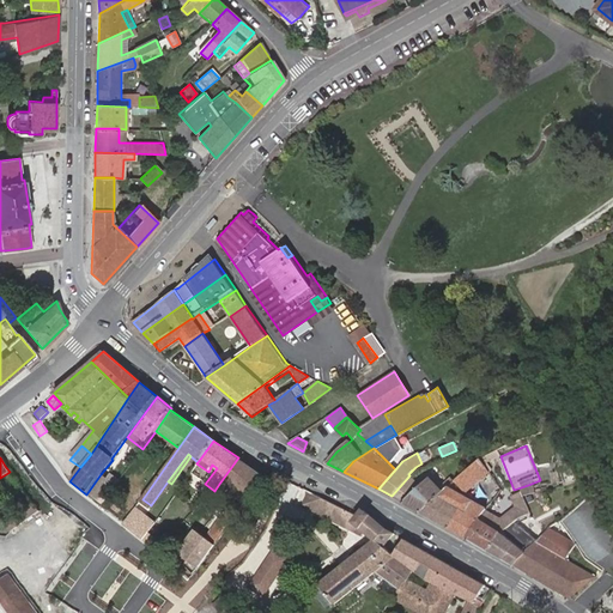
[(219,484),(246,503),(265,477),(238,457),(219,484)]
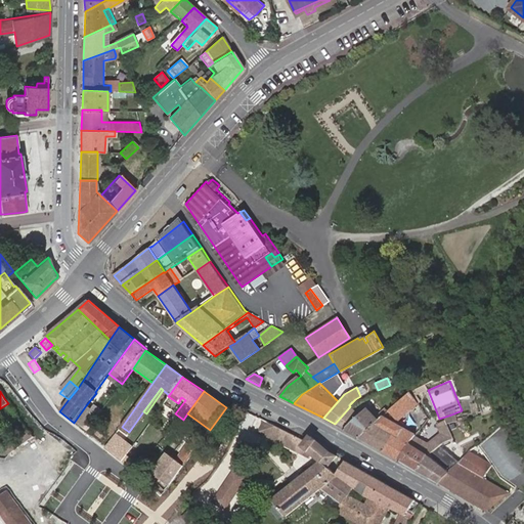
[(422,408),(409,391),(384,413),(373,425),(392,436),(384,451),(400,460),(409,443),(415,434),(396,424),(411,407),(415,413),(422,408)]
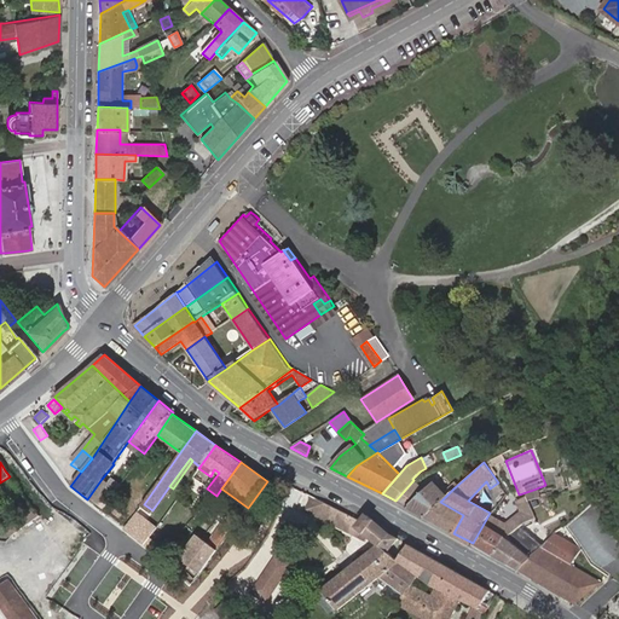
[(102,479),(87,499),(104,510),(121,486),(111,479),(108,484),(102,479)]
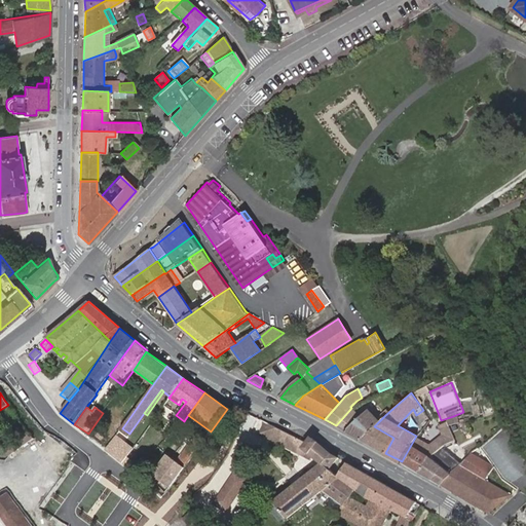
[(361,416),(351,408),(336,425),(360,439),(374,426),(385,415),(382,413),(377,417),(367,409),(361,416)]
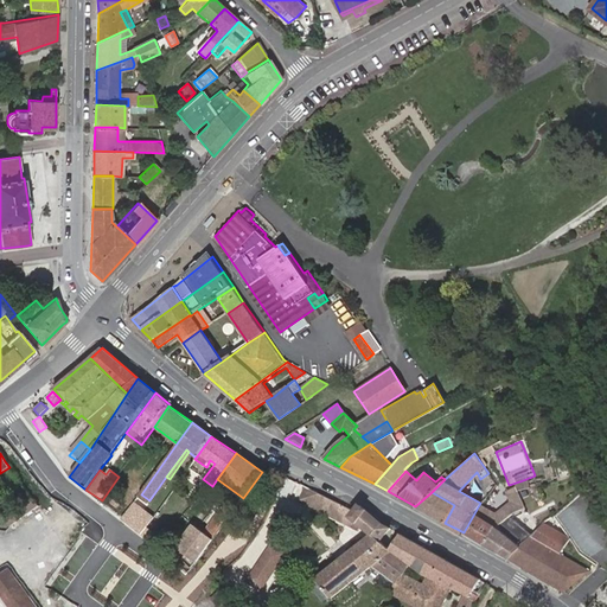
[(318,502),(323,492),(307,485),(301,497),(347,521),(350,517),(318,502)]
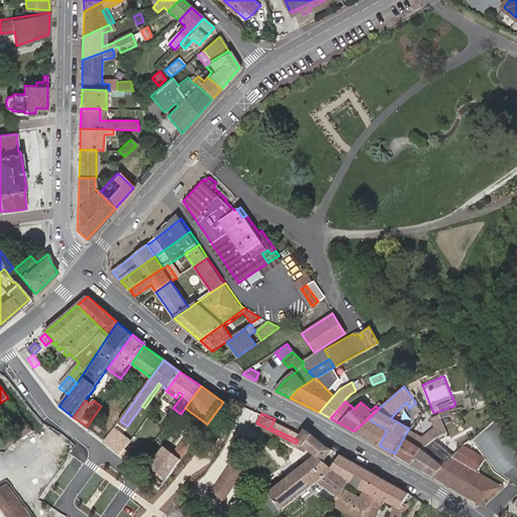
[(430,418),(438,435),(446,431),(438,414),(430,418)]
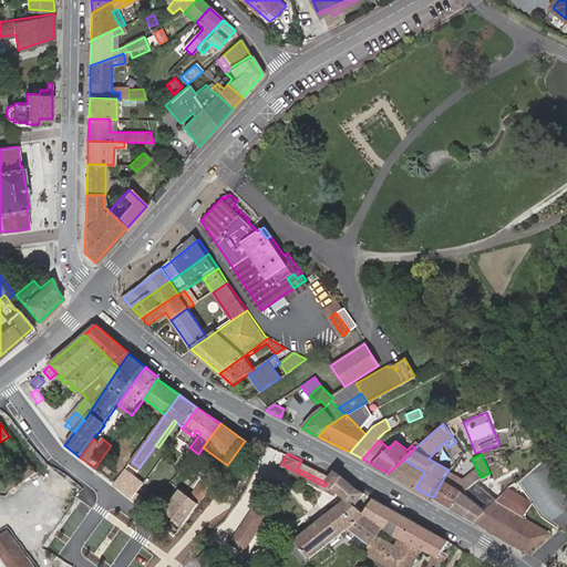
[(333,475),(301,460),(297,468),(327,483),(333,475)]
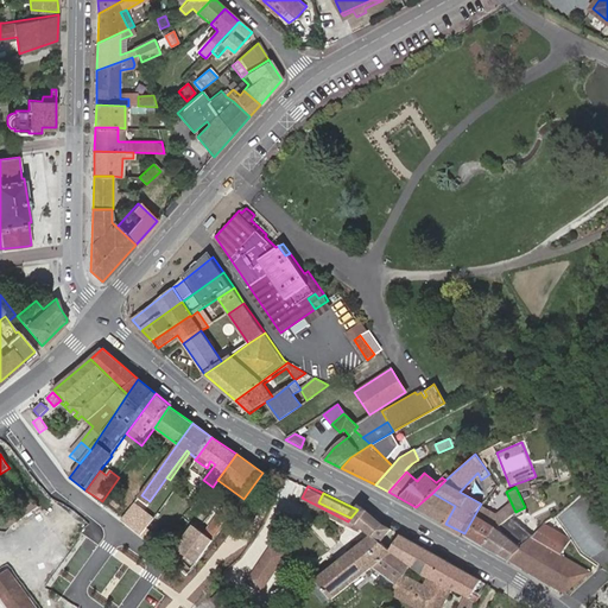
[(432,493),(416,507),(445,524),(455,506),(432,493)]
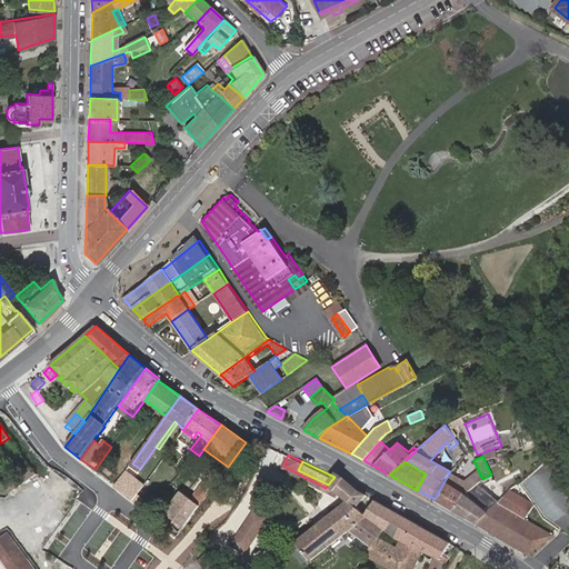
[(226,471),(216,465),(192,498),(182,491),(167,515),(186,528),(226,471)]
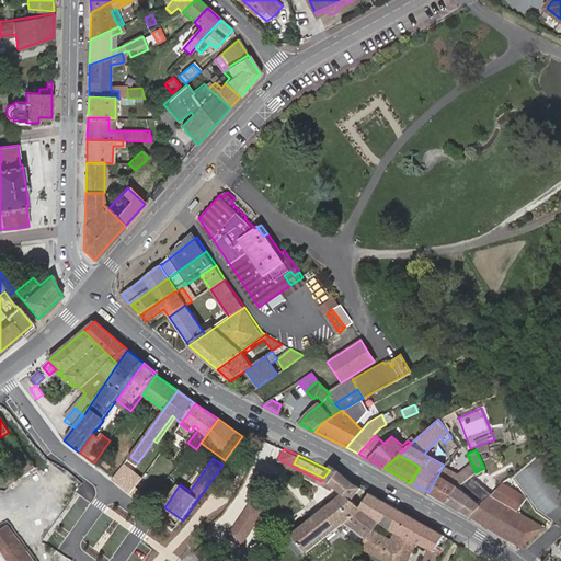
[(32,460),(4,478),(10,487),(37,469),(32,460)]
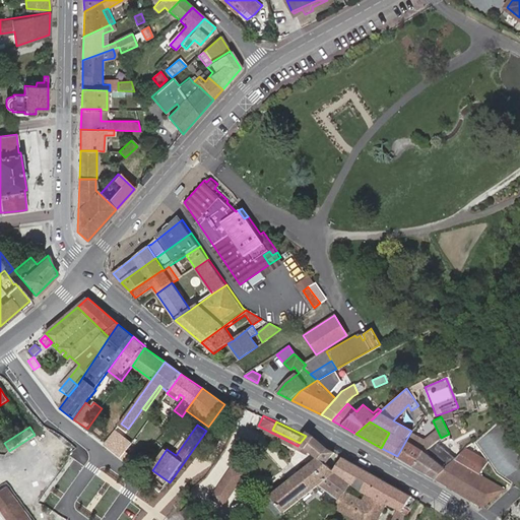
[(133,443),(116,431),(105,445),(123,457),(133,443)]
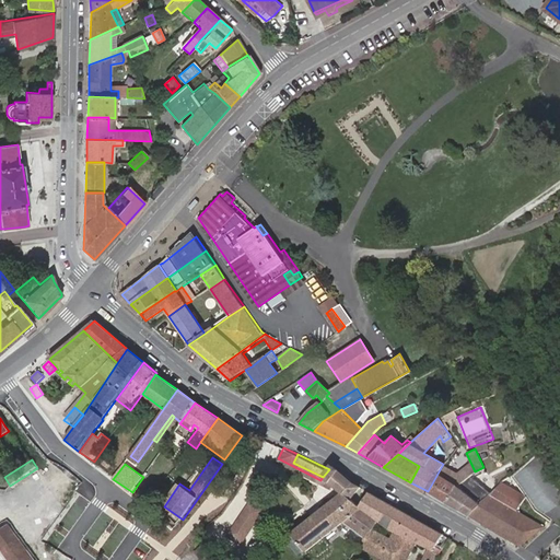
[(375,516),(360,506),(361,505),(350,498),(353,494),(348,490),(352,483),(333,466),(329,469),(323,477),(342,493),(291,535),(292,535),(286,540),(296,556),(303,550),(304,551),(342,522),(364,536),(375,516)]
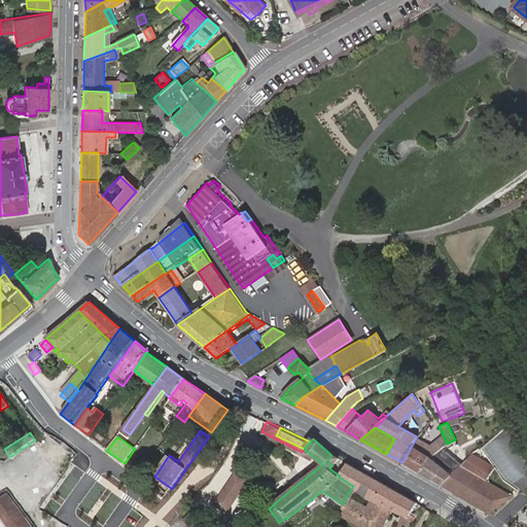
[(473,455),(481,447),(480,445),(470,452),(471,452),(459,465),(451,451),(440,463),(432,457),(421,473),(441,485),(442,486),(450,479),(463,465),(473,455)]
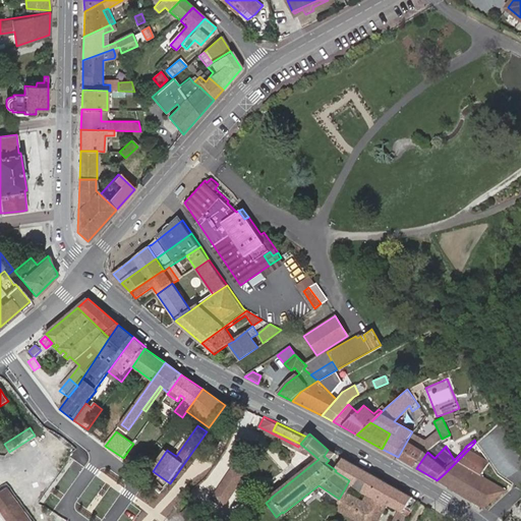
[(407,441),(398,457),(416,468),(427,452),(432,446),(428,442),(421,449),(407,441)]
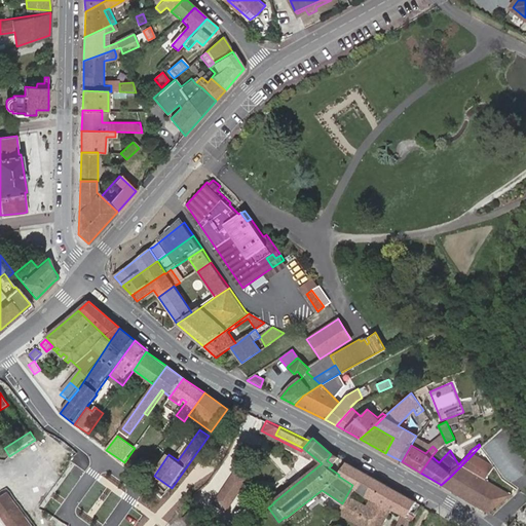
[(449,478),(441,485),(456,494),(470,502),(484,478),(493,466),(473,454),(462,464),(449,478)]
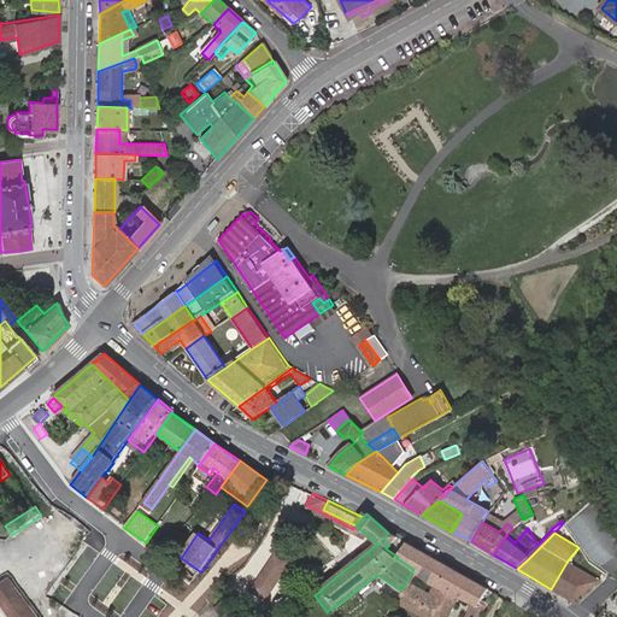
[(413,569),(439,583),(460,595),(474,603),(485,610),(488,604),(481,600),(489,588),(427,552),(407,542),(398,557),(397,558),(413,569)]
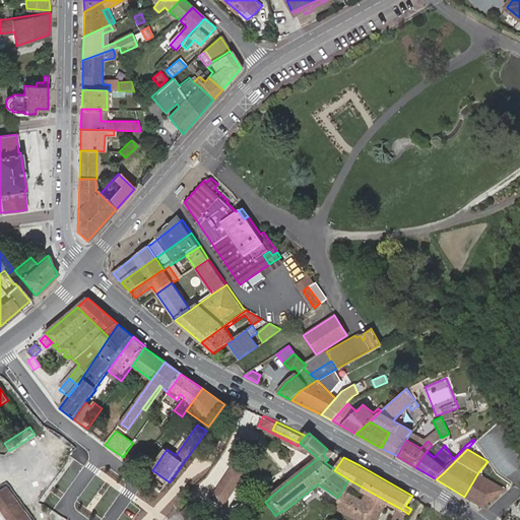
[(228,496),(247,477),(238,467),(218,485),(228,496)]
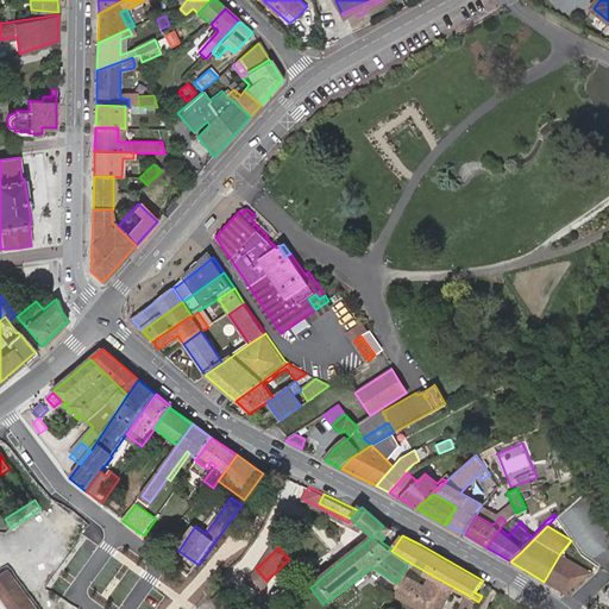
[(565,595),(591,572),(560,553),(544,582),(546,583),(565,595)]
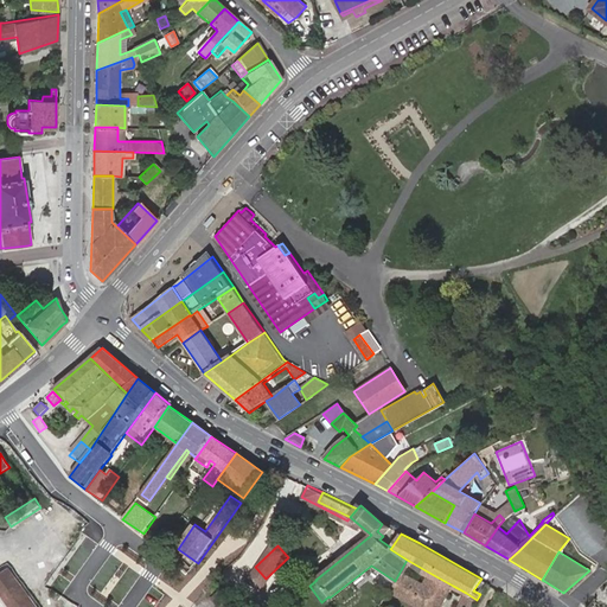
[(432,574),(407,560),(395,581),(389,592),(415,606),(432,574)]
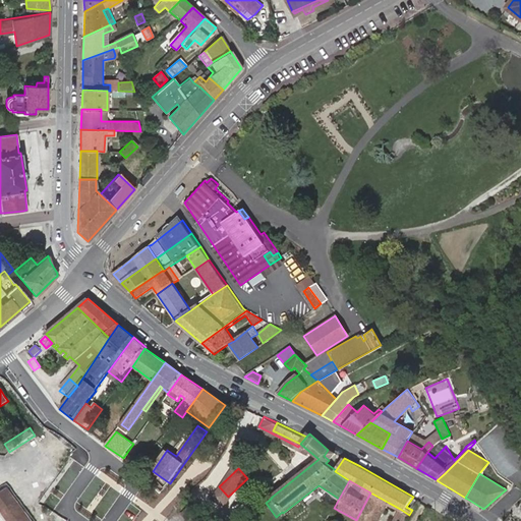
[(228,497),(219,486),(212,494),(221,504),(228,497)]
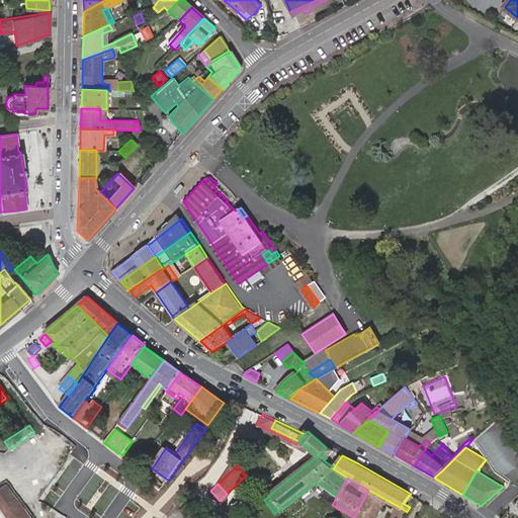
[(28,517),(5,487),(0,490),(0,509),(6,517),(28,517)]
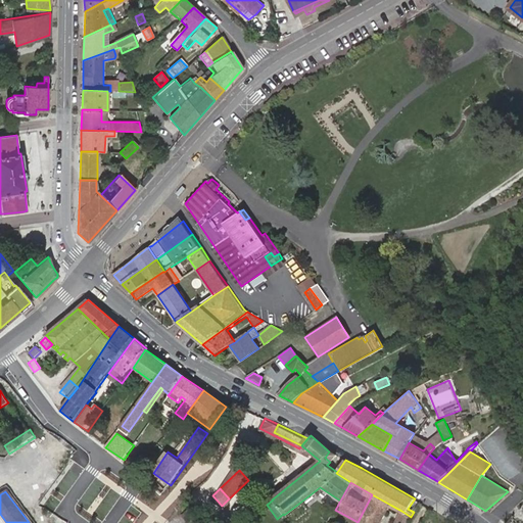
[(358,522),(360,522),(379,522),(390,505),(372,494),(358,522)]
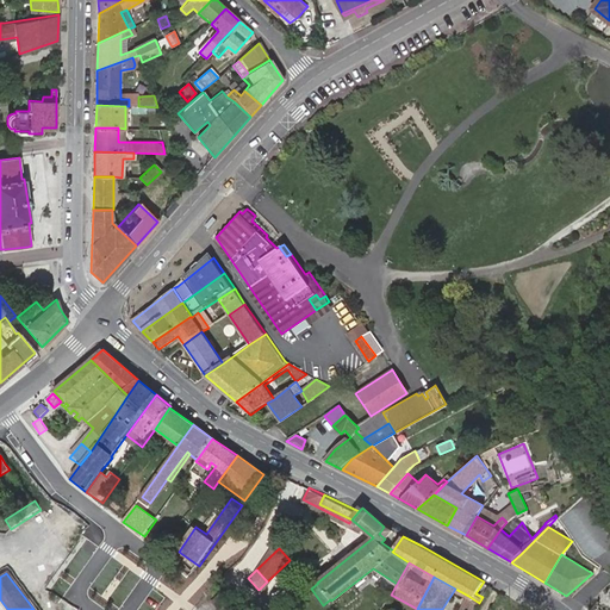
[(240,609),(224,591),(212,602),(218,609),(240,609)]
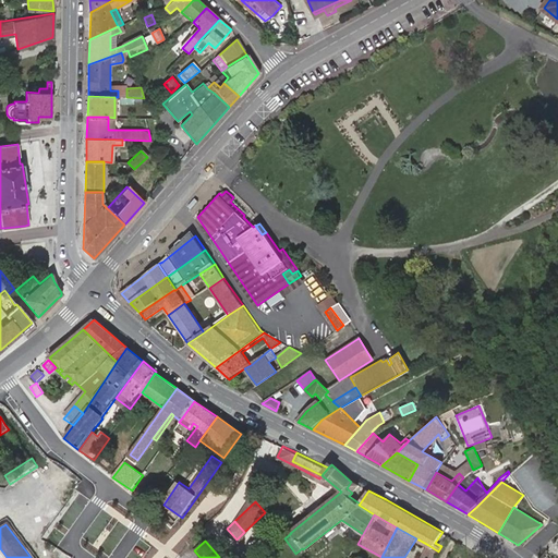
[(433,557),(438,552),(428,545),(420,557),(433,557)]
